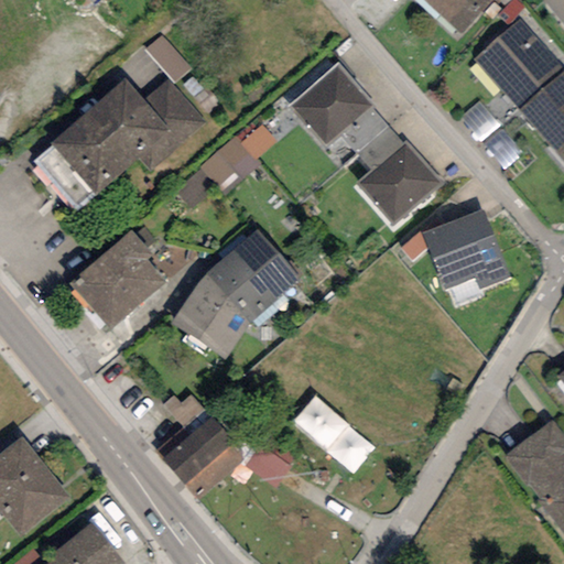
[(423,0),(462,35),(494,0),(423,0)]
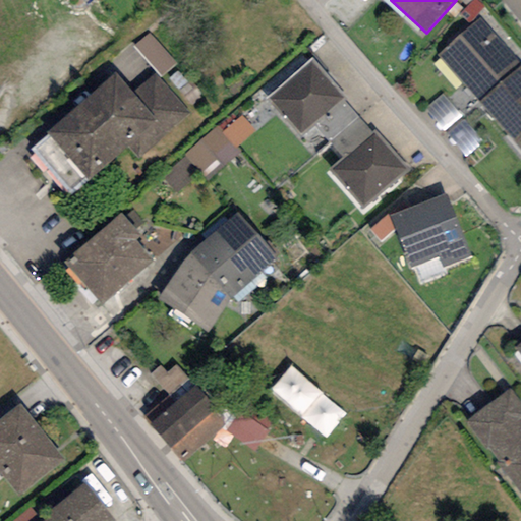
[(520,0),(501,0),(520,23),(520,0)]
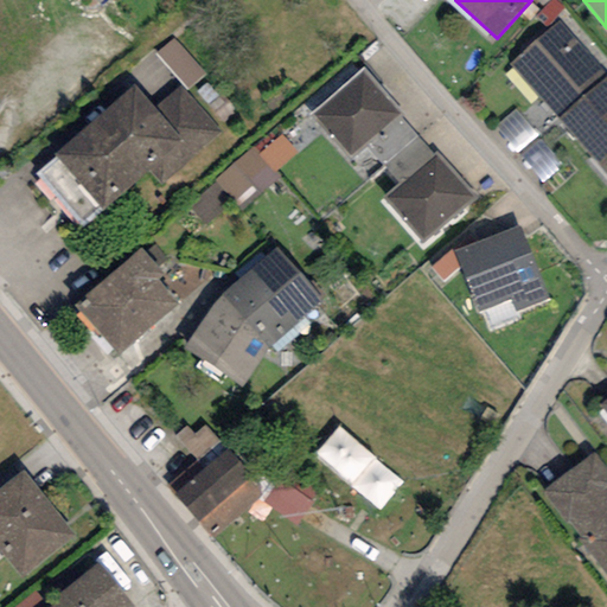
[(557,120),(606,75),(558,20),(509,64),(557,120)]
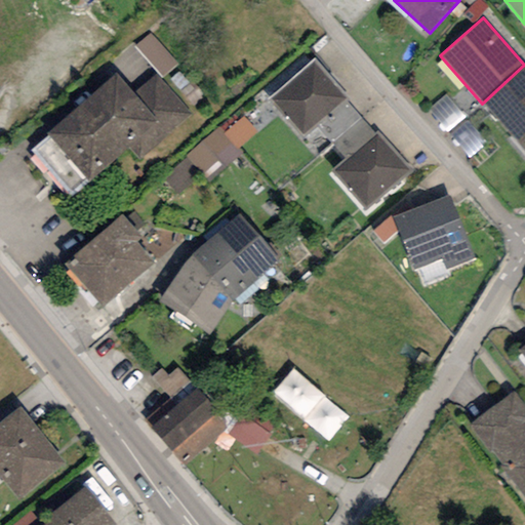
[(348,98),(313,59),(266,101),(299,139),(316,125),(345,101),(348,98)]
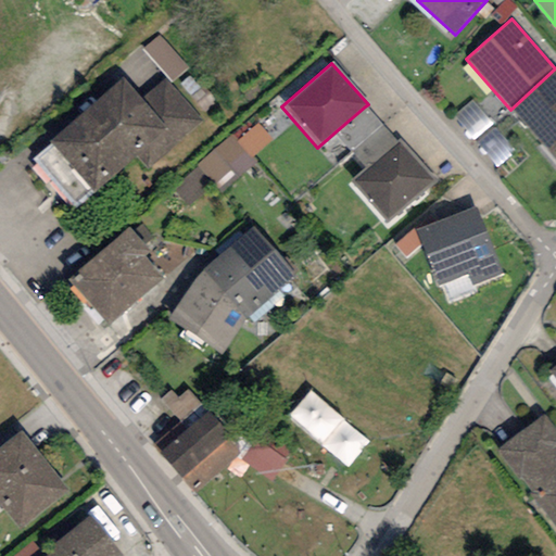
[(555,68),(510,110),(555,162),(555,68)]
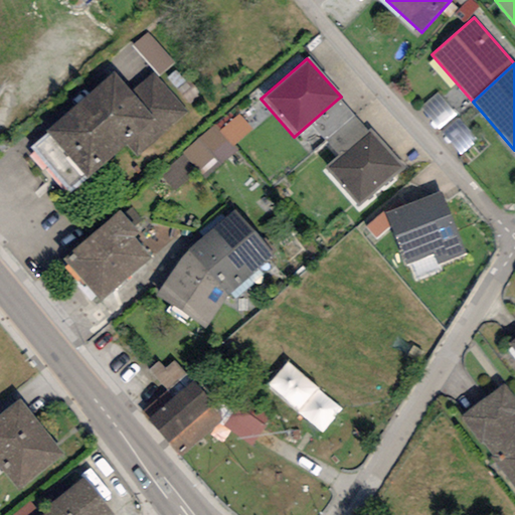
[(110,83),(45,138),(81,180),(113,154),(123,166),(181,118),(152,82),(126,104),(110,83)]
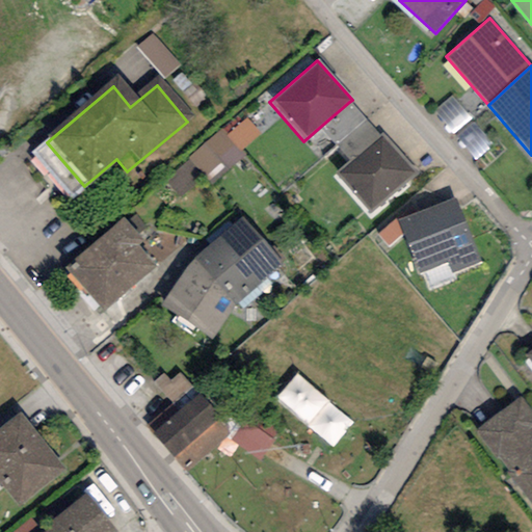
[(337,145),(365,120),(349,102),(320,127),(337,145)]
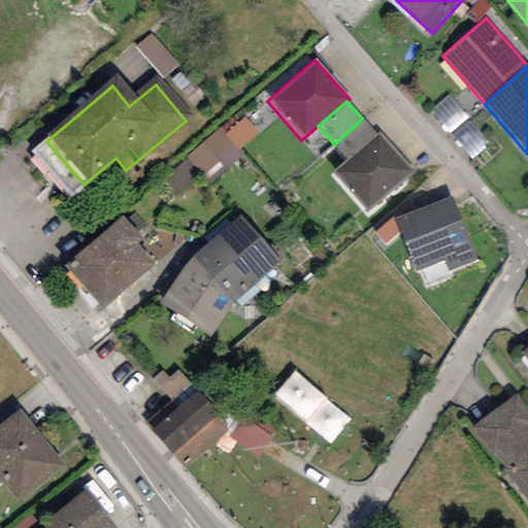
[(376,135),(362,119),(334,144),(348,160),(376,135)]
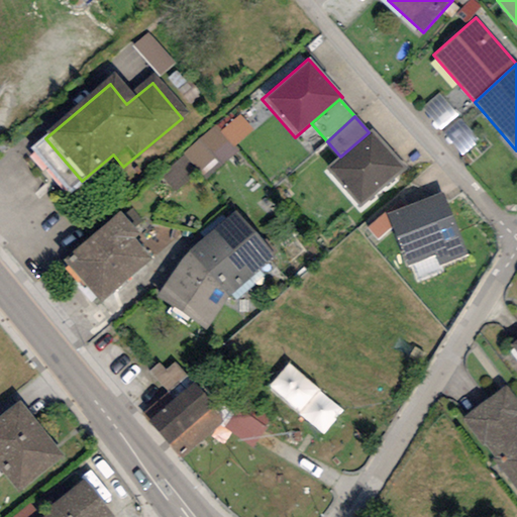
[(406,169),(372,129),(369,132),(340,157),(326,169),(360,208),(406,169)]
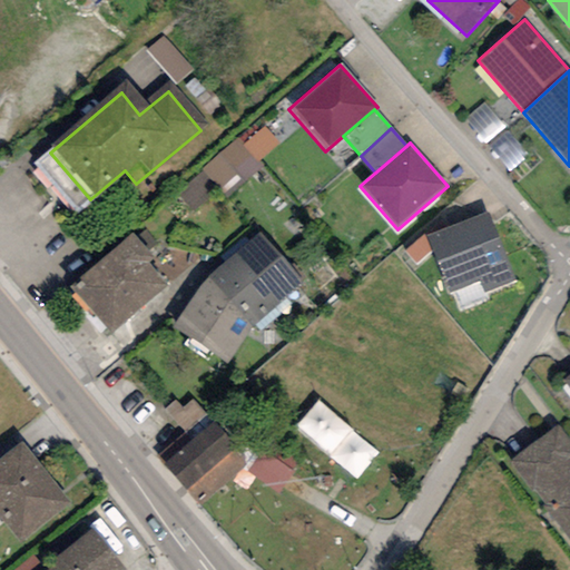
[(237,147),(207,174),(228,199),(259,173),(237,147)]
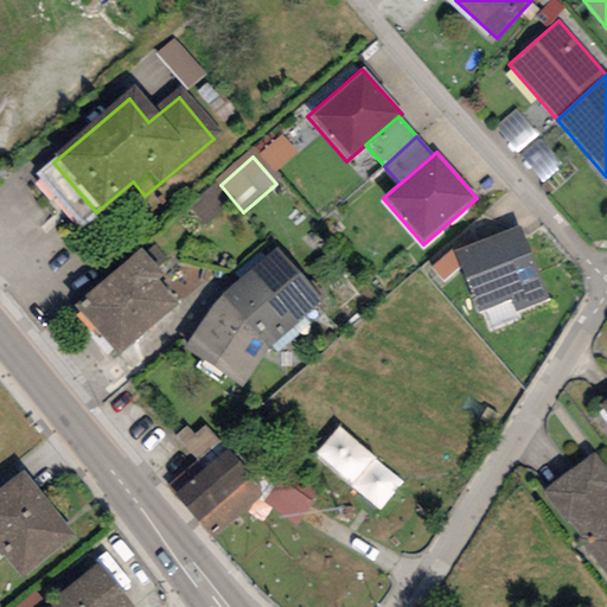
[(519,225),(453,251),(478,313),(510,300),(516,312),(549,300),(519,225)]
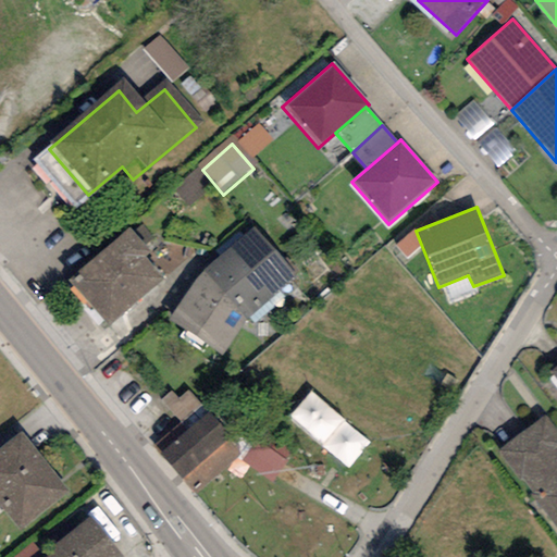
[(252,226),(203,271),(248,319),(298,275),(252,226)]
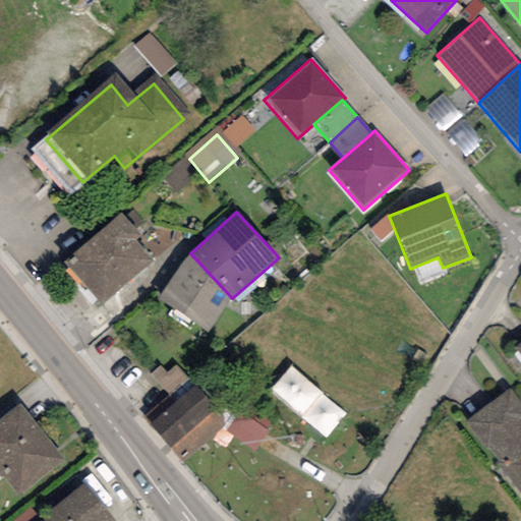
[(113,225),(61,270),(95,308),(142,268),(125,247),(129,243),(113,225)]
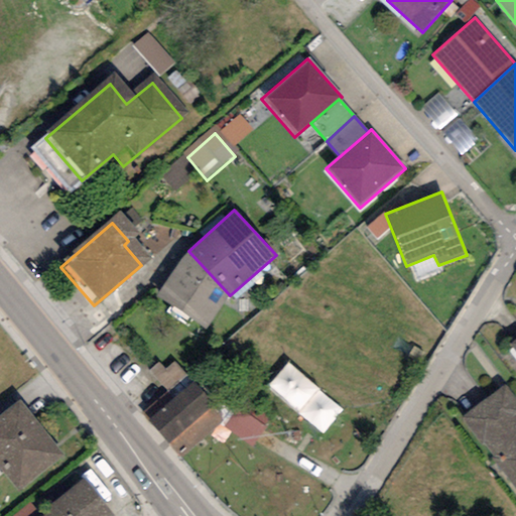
[(205,329),(230,295),(188,251),(155,296),(205,329)]
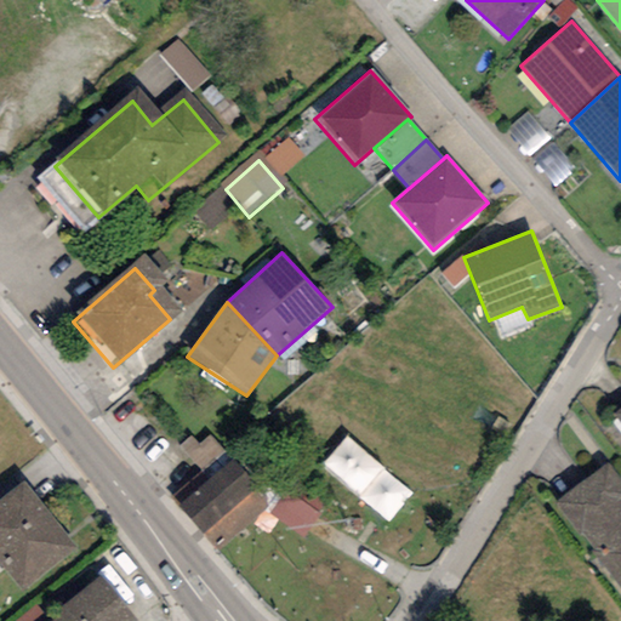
[(176,507),(216,552),(265,508),(224,463),(176,507)]
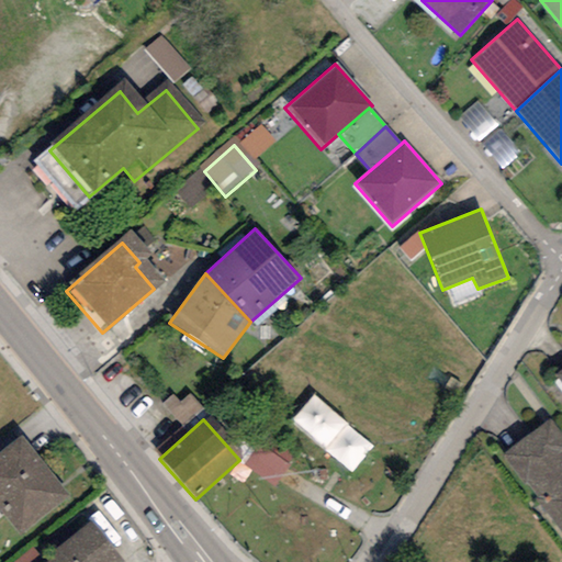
[(561,435),(549,419),(502,456),(524,484),(527,482),(538,497),(535,499),(561,535),(561,435)]
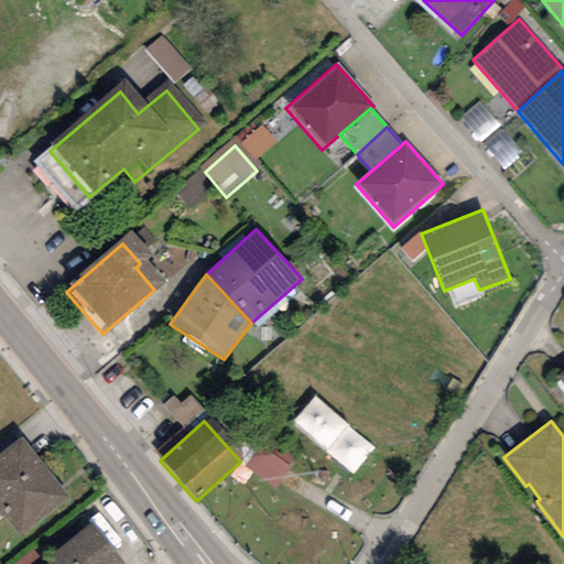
[(0,454),(0,511),(21,537),(69,497),(20,438),(0,454)]
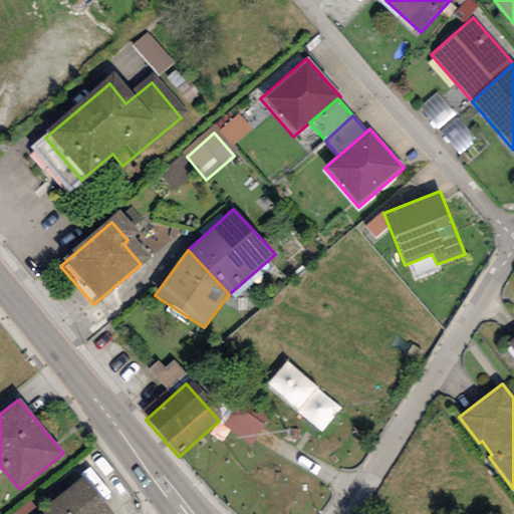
[(251,403),(244,413),(263,427),(270,418),(251,403)]
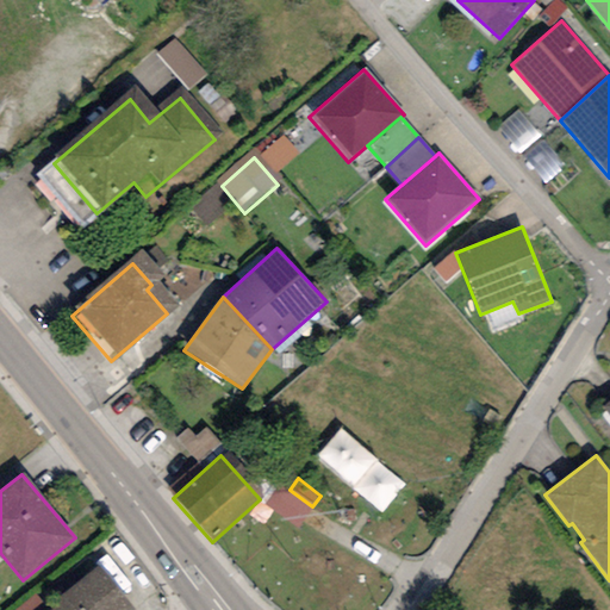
[(282,485),(266,508),(298,531),(315,509),(312,506),(290,490),(282,485)]
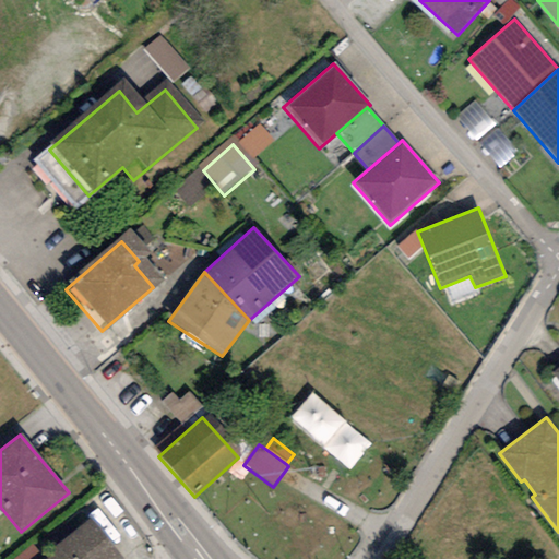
[(121,558),(90,520),(48,552),(50,556),(46,558),(121,558)]
